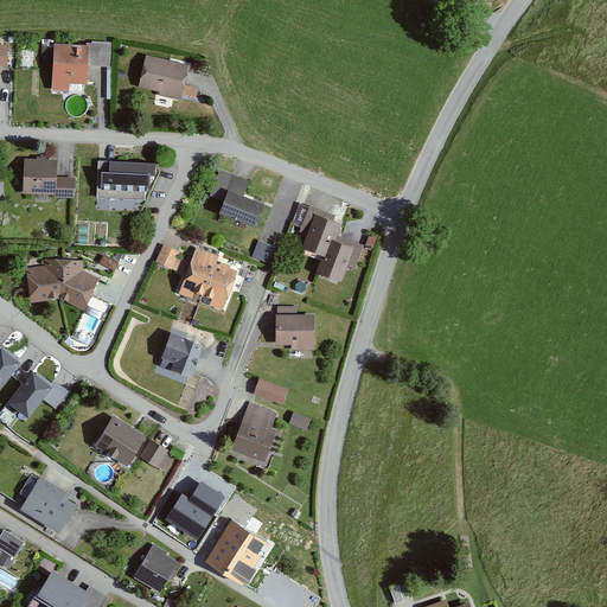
[(50,45),(51,24),(40,24),(40,45),(50,45)]
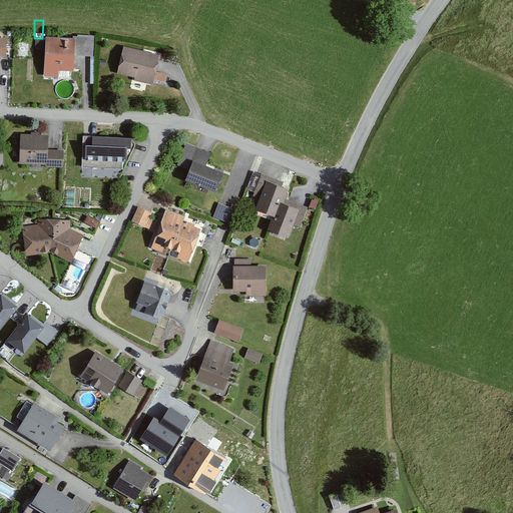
[(73,41),(43,39),(41,79),(58,80),(58,71),(72,71),(73,41)]
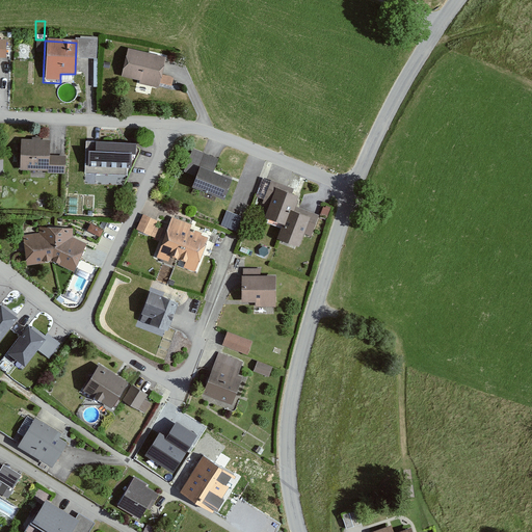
[(120,76),(154,87),(164,62),(126,51),(120,76)]
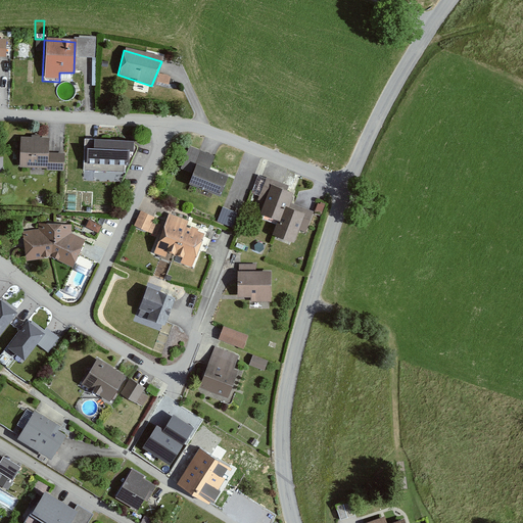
[(49,140),(21,137),(18,167),(64,171),(65,152),(48,150),(49,140)]
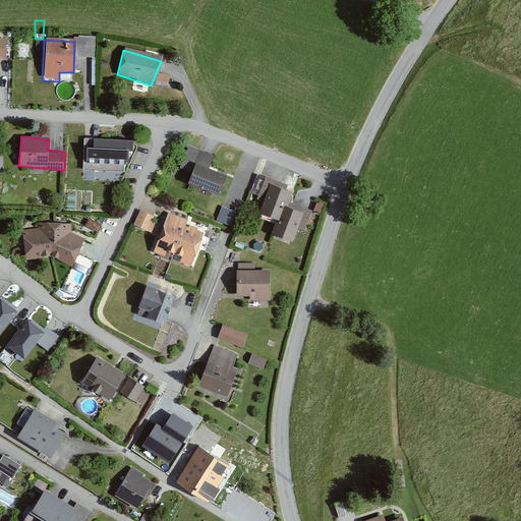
[(126,168),(128,142),(85,137),(81,163),(126,168)]
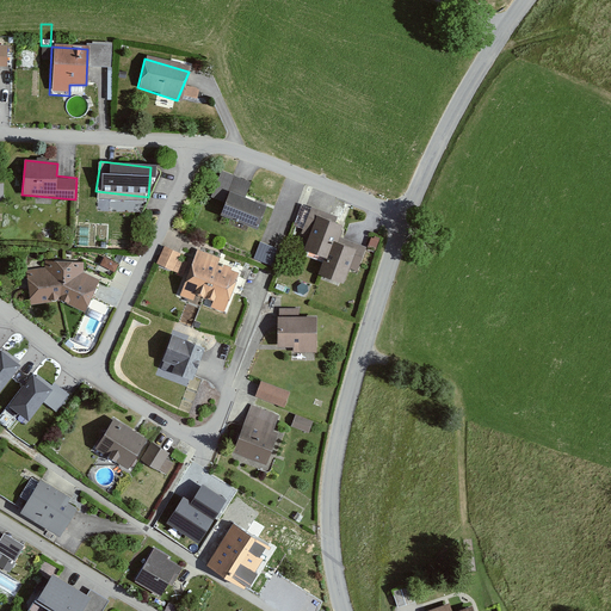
[(217,213),(253,227),(260,207),(242,197),(250,183),(218,172),(210,197),(220,201),(217,213)]
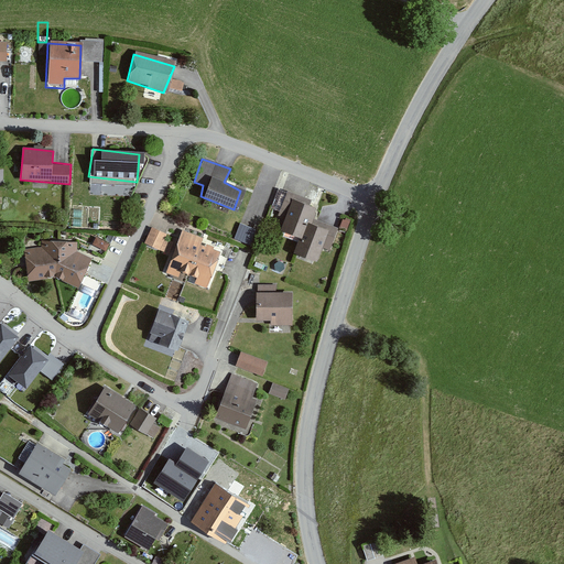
[(306,198),(285,191),(274,216),(282,219),(280,230),(299,238),(305,223),(311,225),(313,218),(316,215),(311,214),(313,208),(304,205),(306,198)]
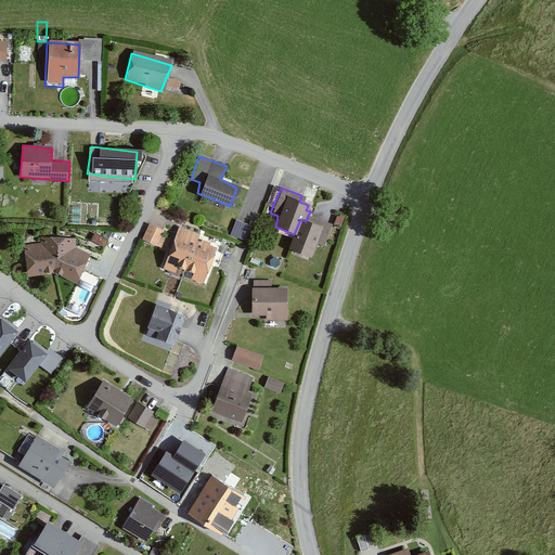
[(288,250),(310,259),(315,243),(323,245),(331,224),(308,215),(306,221),(300,219),(294,234),(288,250)]
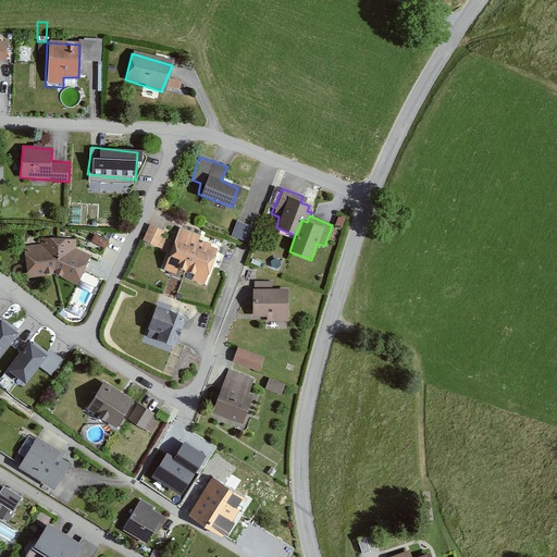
[(238,219),(233,233),(246,237),(250,222),(238,219)]
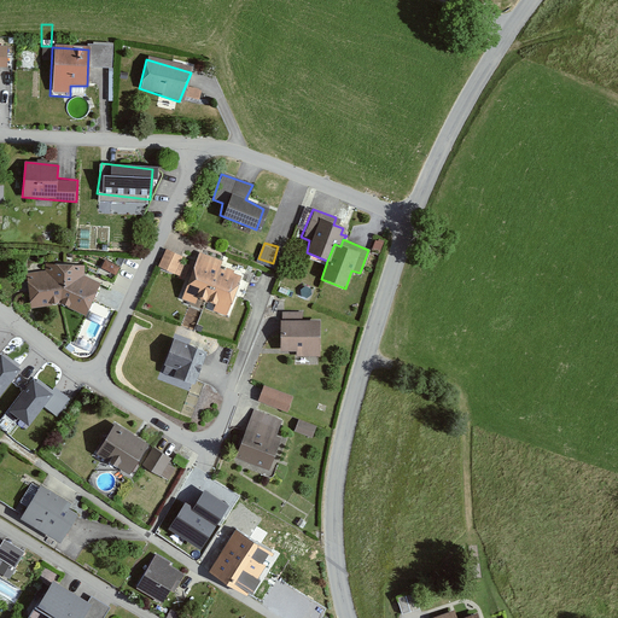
[(180,256),(164,250),(156,272),(182,281),(176,302),(225,315),(235,275),(219,269),(221,261),(193,252),(187,268),(176,266),(180,256)]
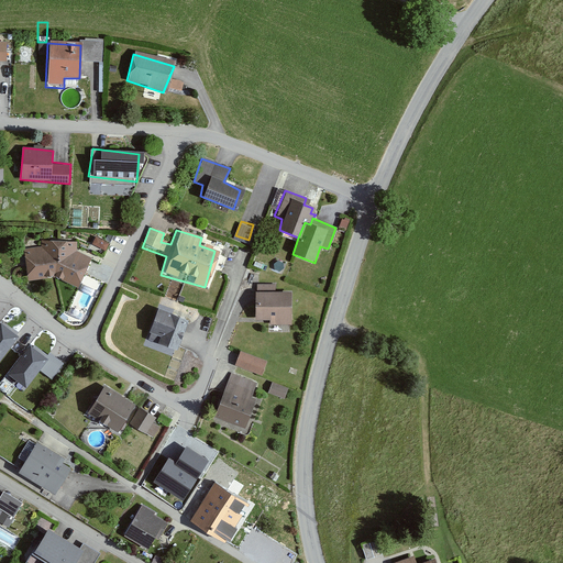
[(56,277),(75,288),(87,260),(74,253),(75,242),(39,242),(39,250),(22,250),(25,280),(56,277)]
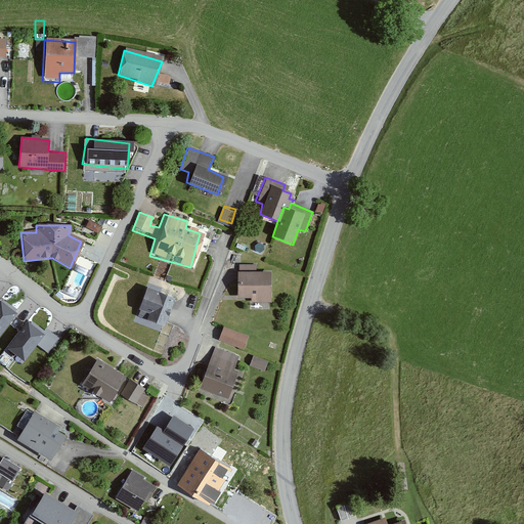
[(250,305),(272,304),(270,272),(257,272),(257,265),(236,265),(238,300),(249,300),(250,305)]
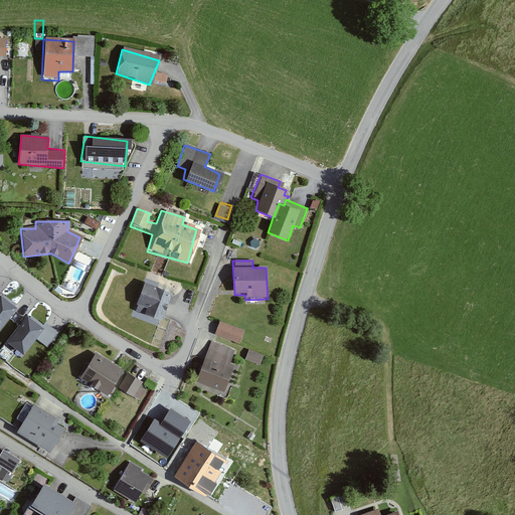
[(132,311),(159,321),(169,294),(142,284),(132,311)]
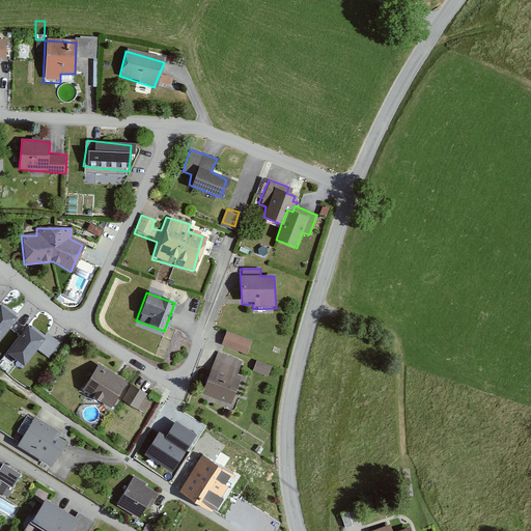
[(0,340),(17,319),(1,308),(0,308),(0,340)]
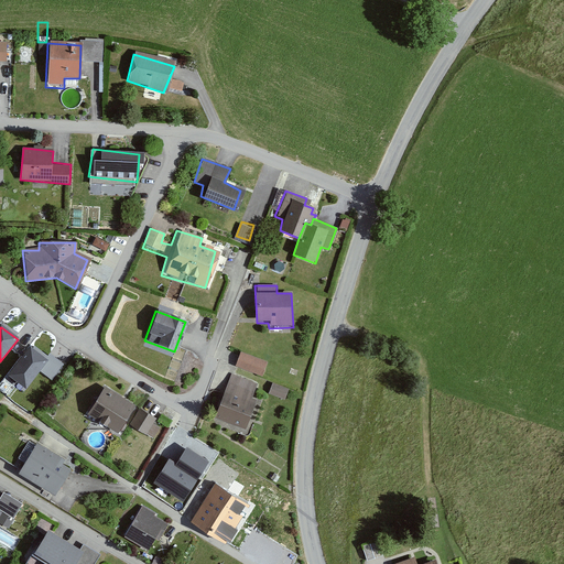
[(47,361),(31,349),(10,377),(26,389),(47,361)]
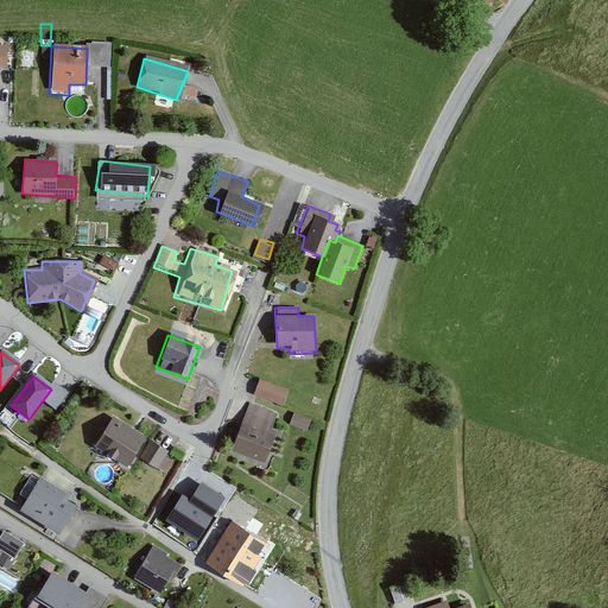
[(252,396),(282,407),(287,392),(257,379),(252,396)]
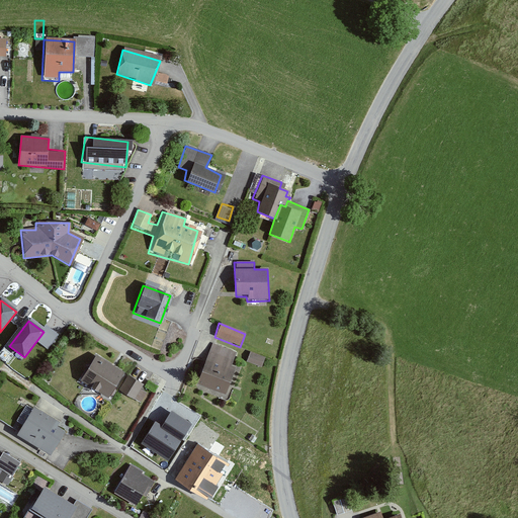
[(226,394),(235,369),(231,367),(236,353),(211,344),(196,384),(226,394)]
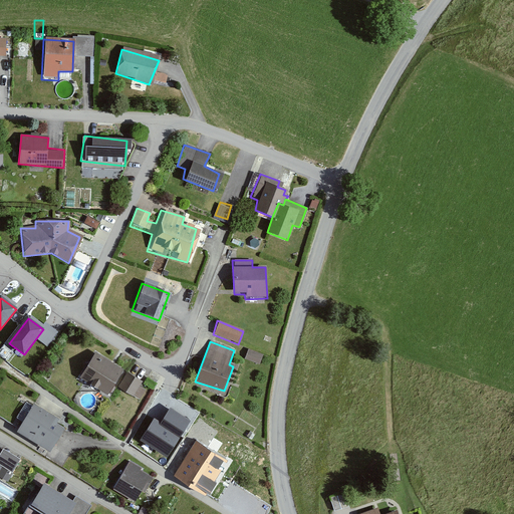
[(260,361),(264,351),(249,345),(246,355),(260,361)]
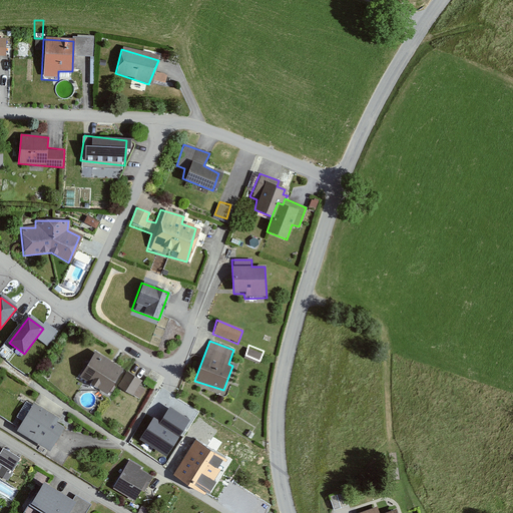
[(104,393),(121,370),(95,352),(79,376),(104,393)]
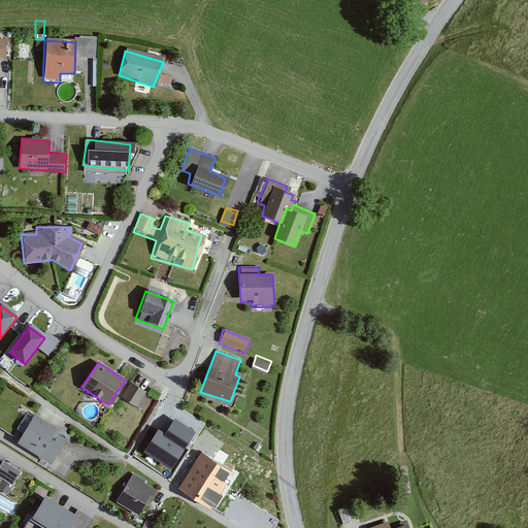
[(120,398),(141,411),(149,399),(142,396),(144,391),(129,383),(120,398)]
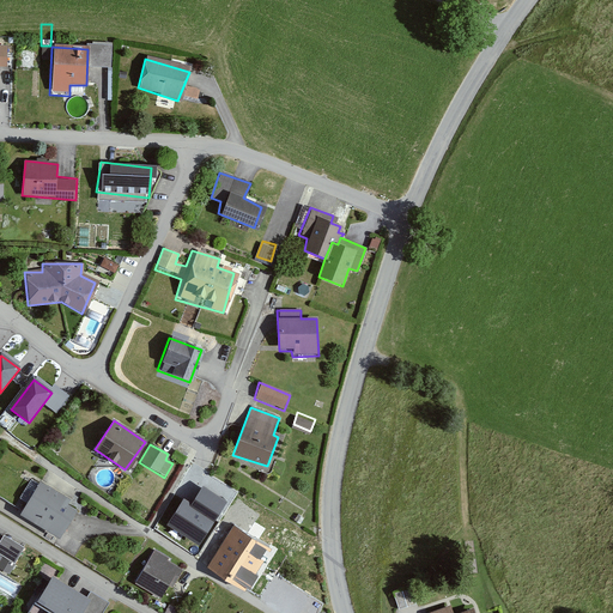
[(54,538),(73,511),(62,501),(64,497),(40,481),(16,515),(54,538)]
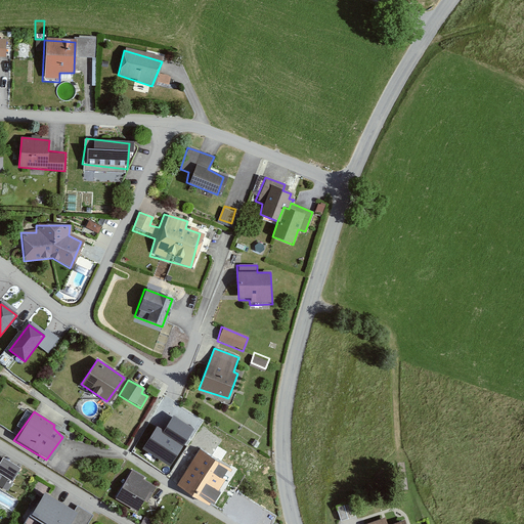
[(194,429),(174,416),(165,431),(157,426),(142,449),(170,467),(194,429)]
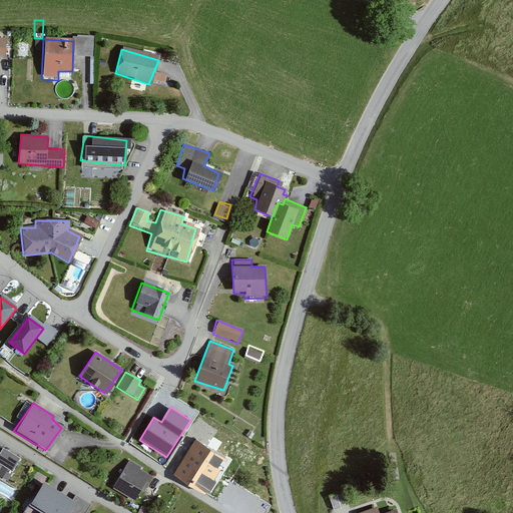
[(225,459),(192,439),(172,473),(205,493),(225,459)]
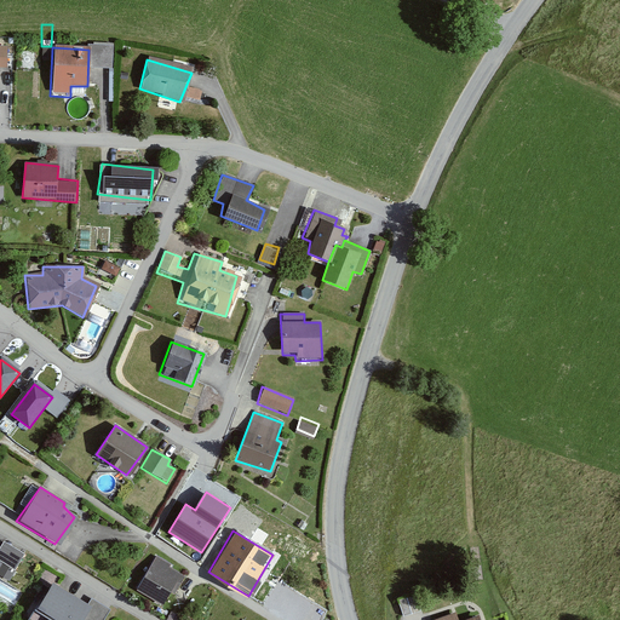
[(0,562),(11,570),(22,555),(1,541),(0,543),(0,562)]
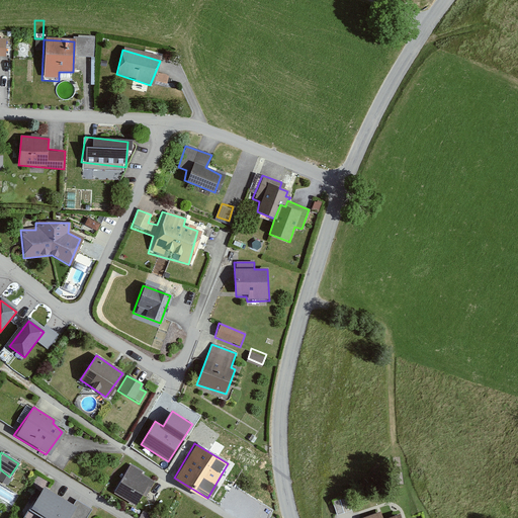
[(144,498),(153,481),(127,466),(110,496),(133,506),(140,496),(144,498)]
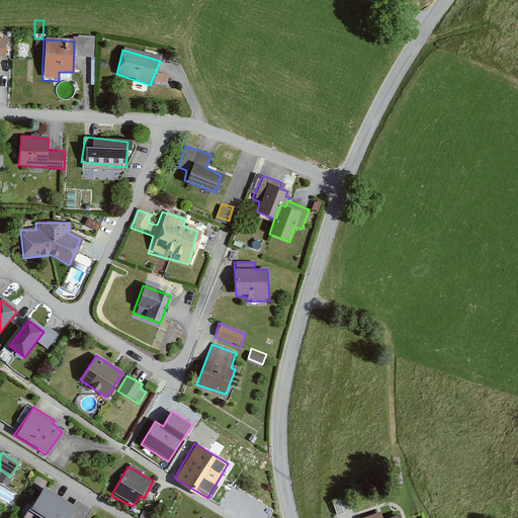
[(27,507),(44,517),(63,517),(64,517),(82,517),(88,509),(74,500),(70,507),(40,488),(27,507)]
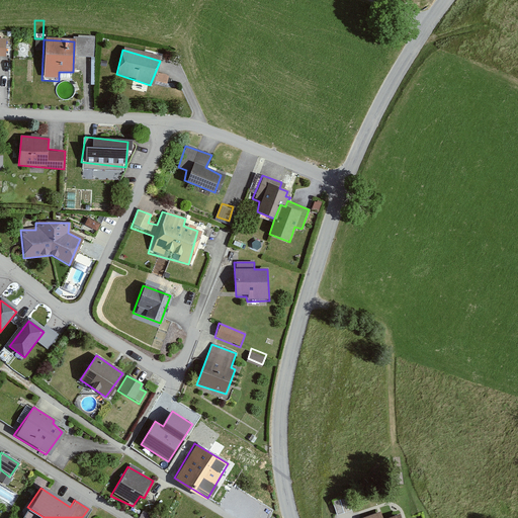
[(348,491),(333,496),(337,510),(352,505),(348,491)]
